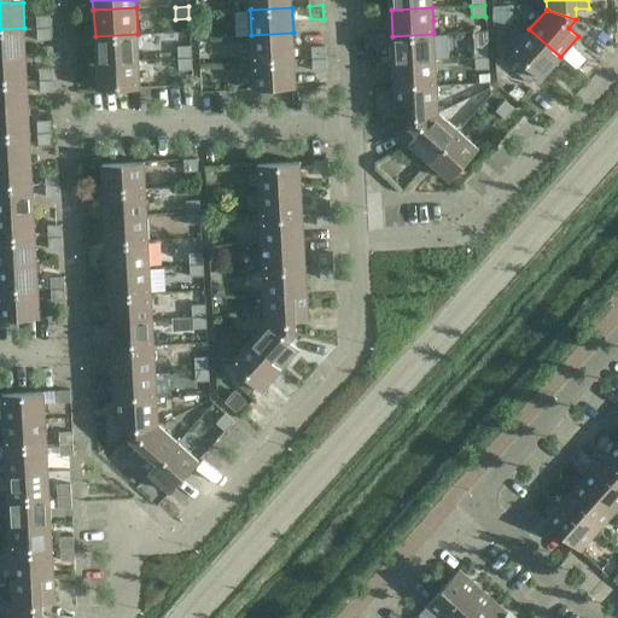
[(51,27),(50,16),(36,17),(38,28),(51,27)]
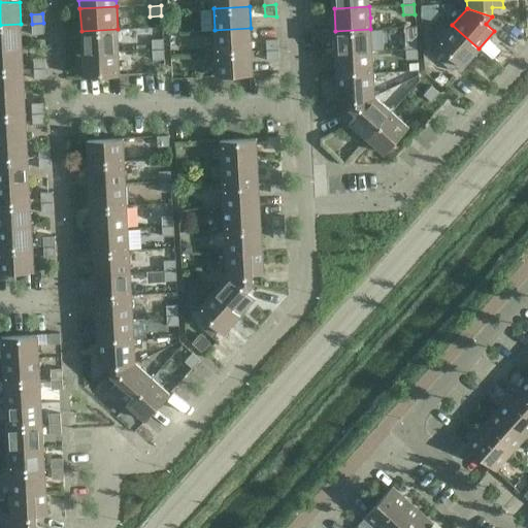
[(43,23),(32,24),(32,34),(43,34),(43,23)]
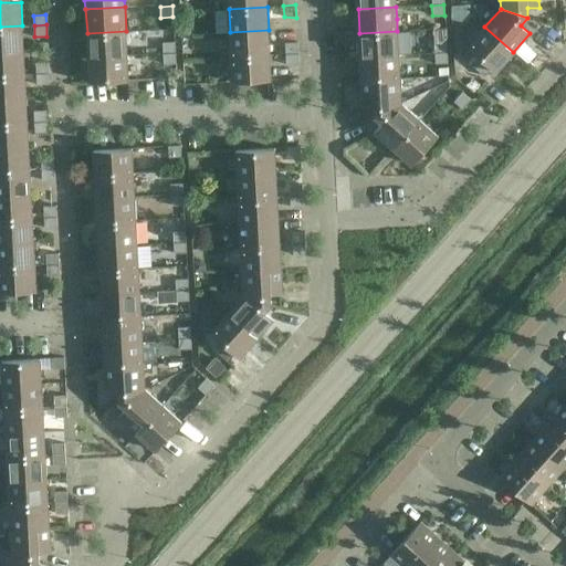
[(22,25),(0,27),(0,51),(23,50),(22,25)]
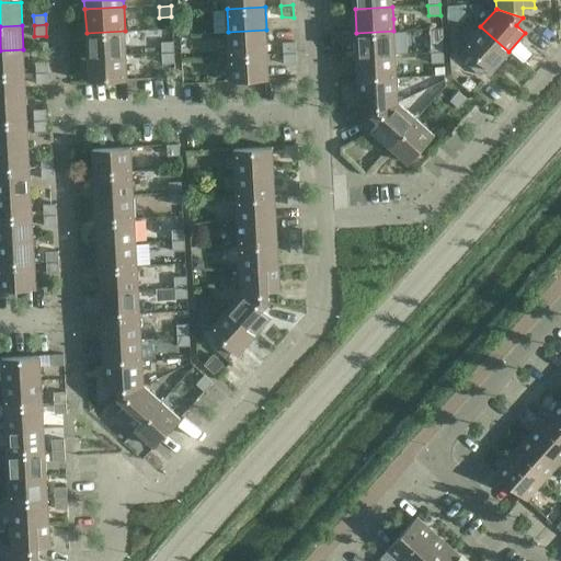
[(492,70),(508,52),(480,26),(464,45),(479,58),(471,67),(480,76),(488,67),(492,70)]
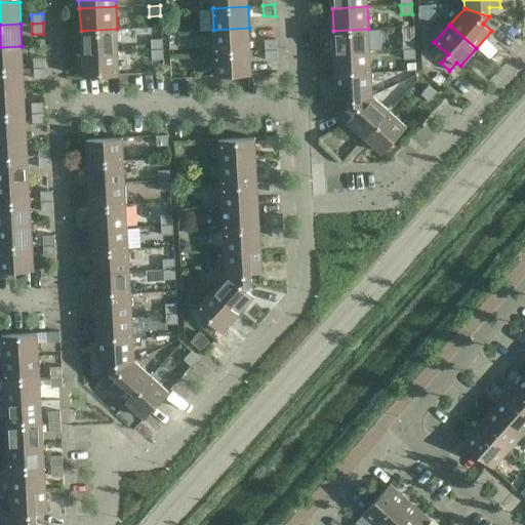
[(415,48),(413,26),(402,27),(403,49),(415,48)]
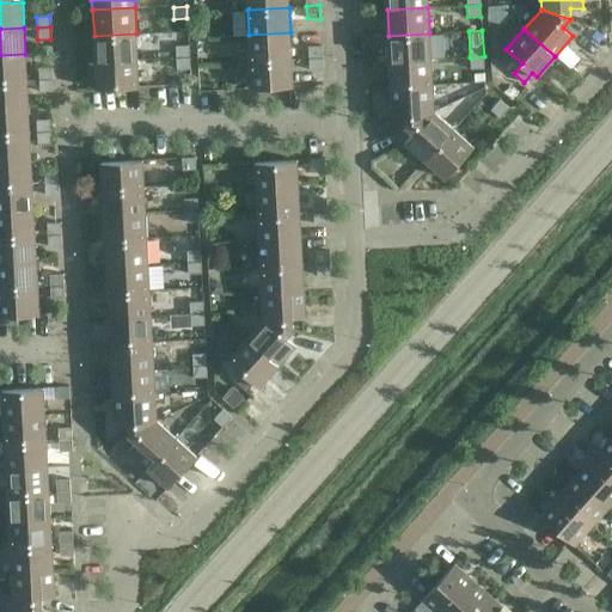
[(291,32),(249,35),(250,61),(292,59),(291,32)]
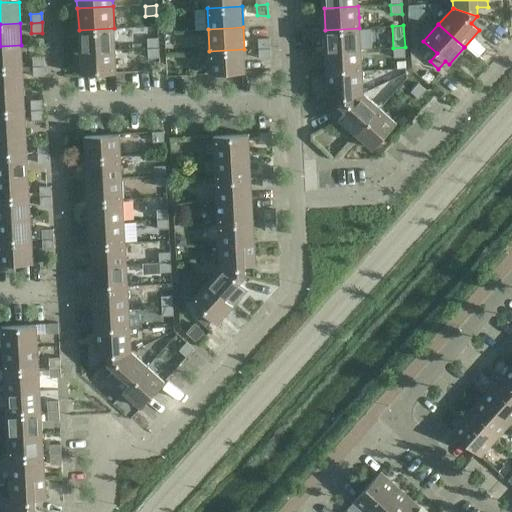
[(80,51),(115,50),(114,28),(79,30),(80,51)]
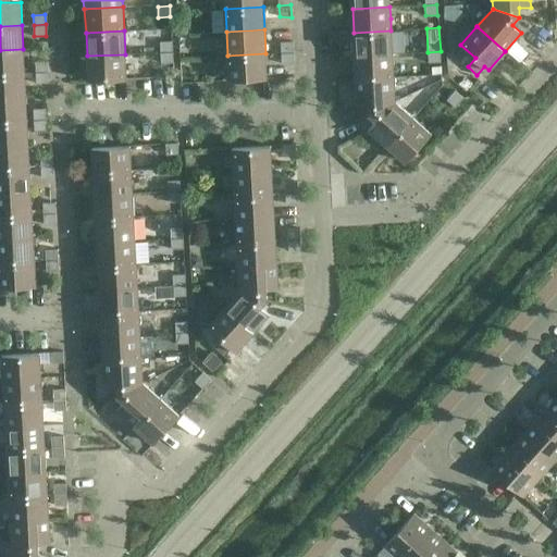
[(391,31),(354,33),(355,56),(393,53),(391,31)]
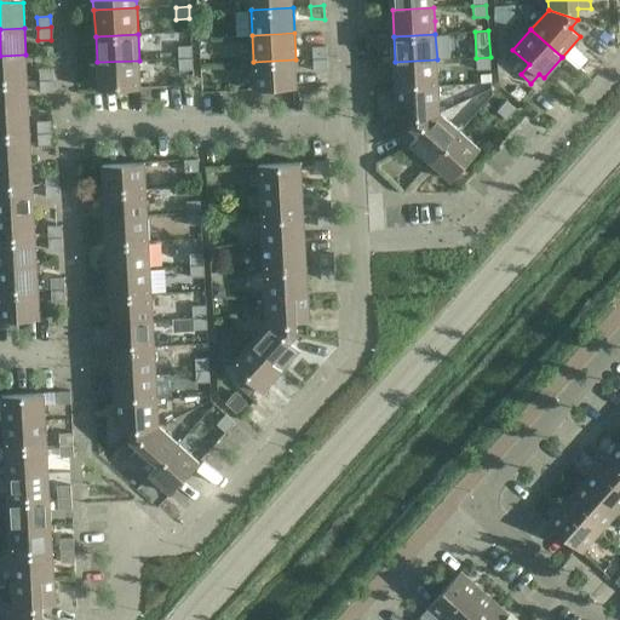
[(193,57),(193,45),(178,45),(179,57),(193,57)]
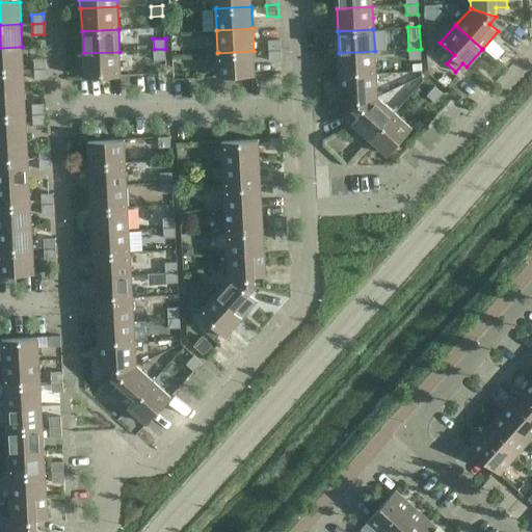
[(281,50),(280,40),(268,40),(269,50),(281,50)]
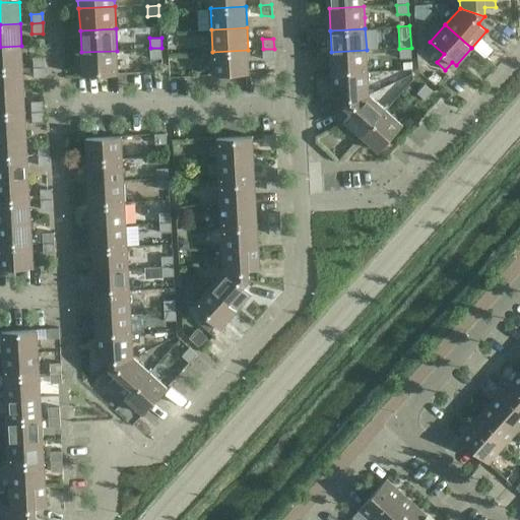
[(21,46),(0,47),(0,68),(22,68),(21,46)]
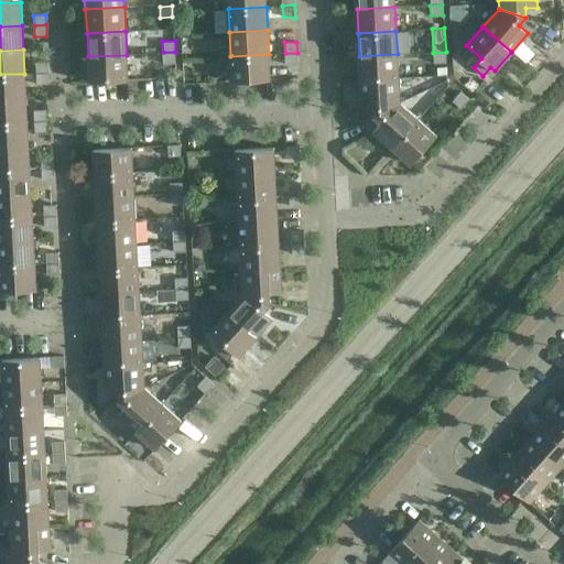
[(164,63),(176,62),(175,52),(163,52),(164,63)]
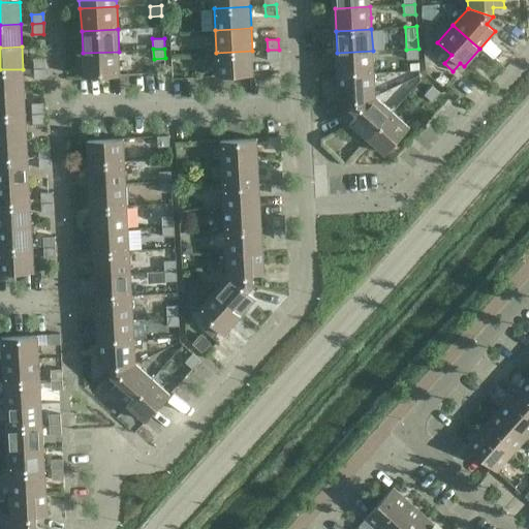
[(418,59),(418,49),(406,50),(407,60),(418,59)]
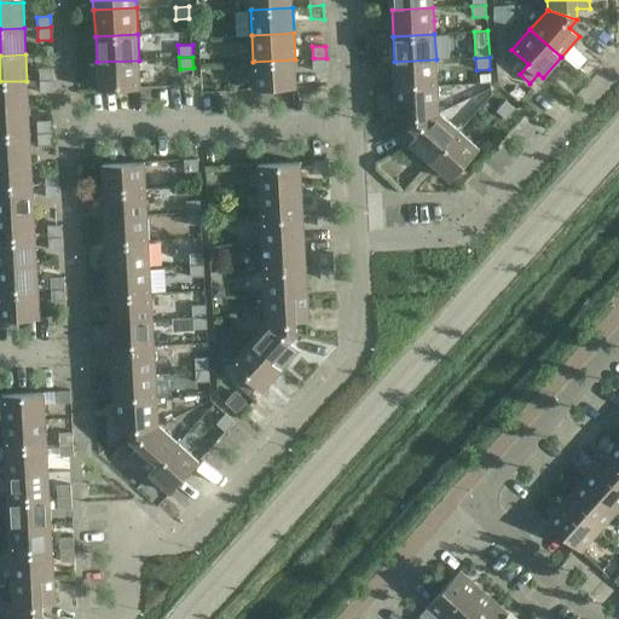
[(327,58),(313,58),(313,70),(327,70),(327,58)]
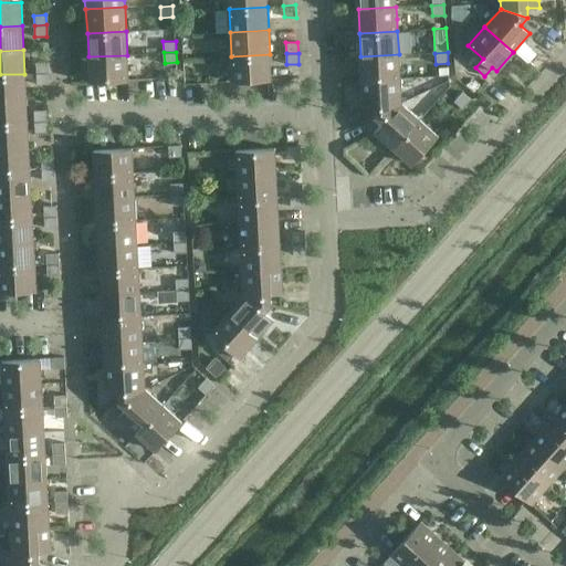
[(270,54),(231,56),(232,81),(271,80),(270,54)]
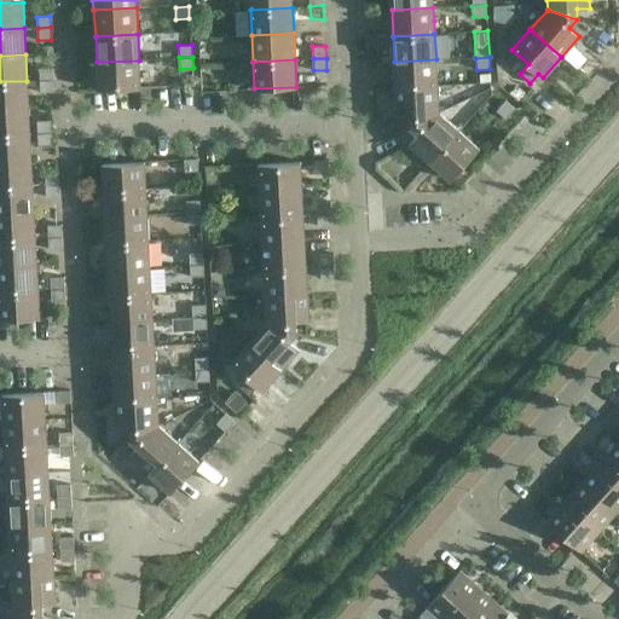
[(437,59),(394,62),(395,88),(438,86),(437,59)]
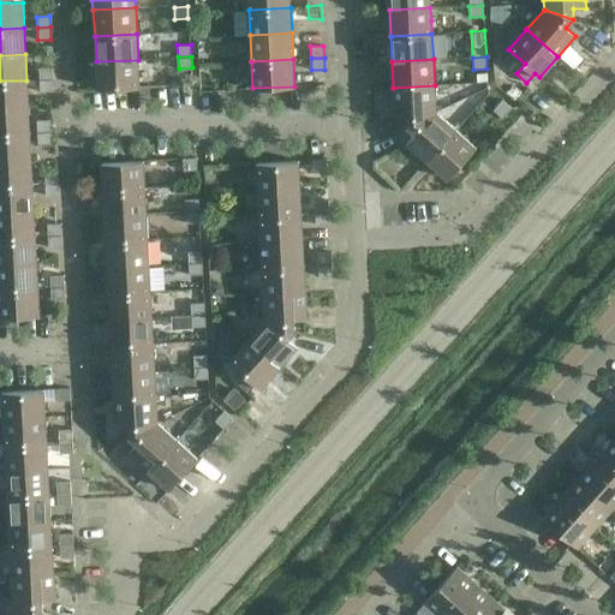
[(96,61),(97,88),(139,87),(138,60),(96,61)]
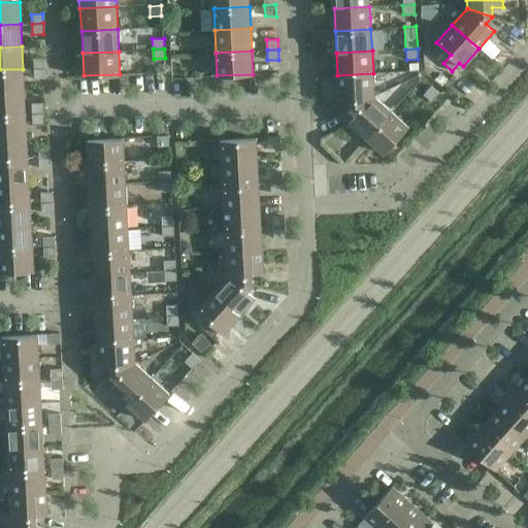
[(45,58),(41,58),(33,59),(34,68),(45,67),(45,58)]
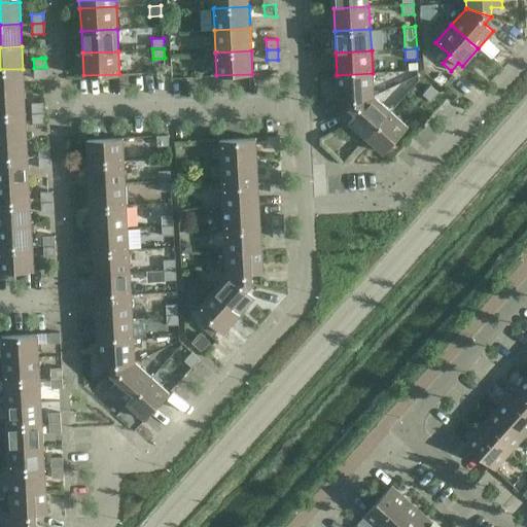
[(45,67),(34,68),(35,79),(46,78),(45,67)]
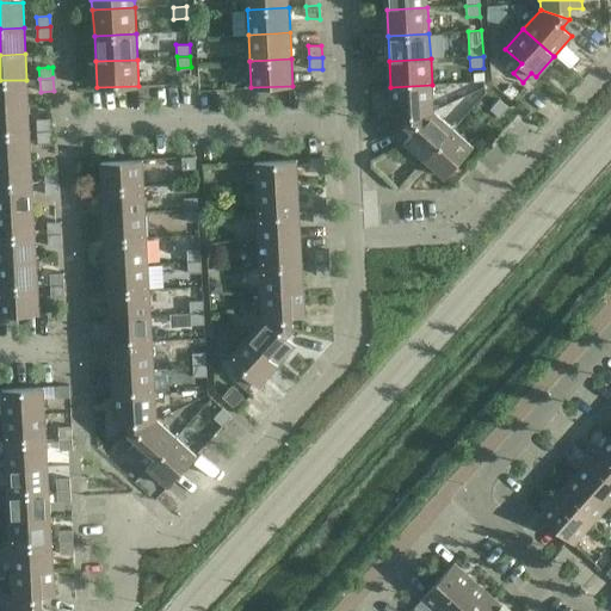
[(26,80),(0,80),(0,106),(29,105),(26,80)]
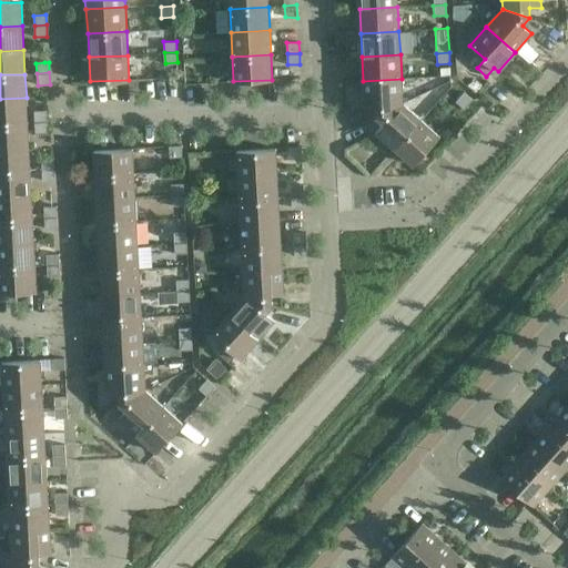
[(402,79),(363,81),(364,107),(376,105),(377,115),(403,103),(402,79)]
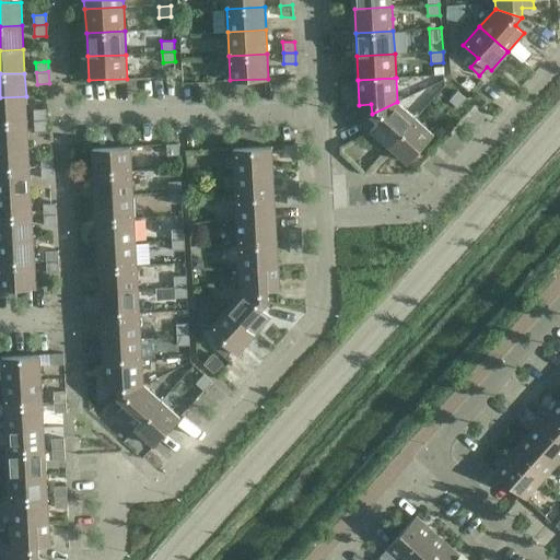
[(466,98),(457,91),(450,100),(457,107),(466,98)]
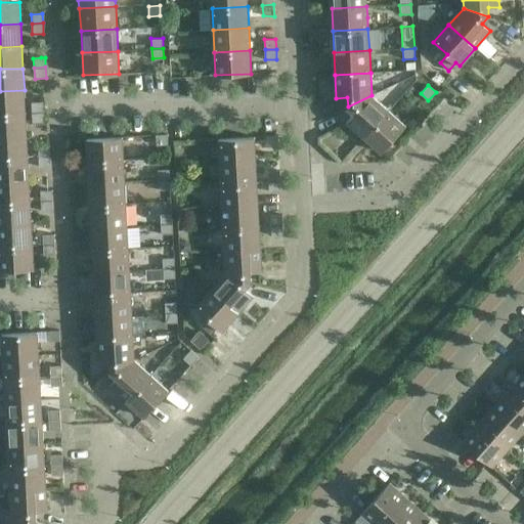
[(25,90),(0,91),(0,114),(26,113),(25,90)]
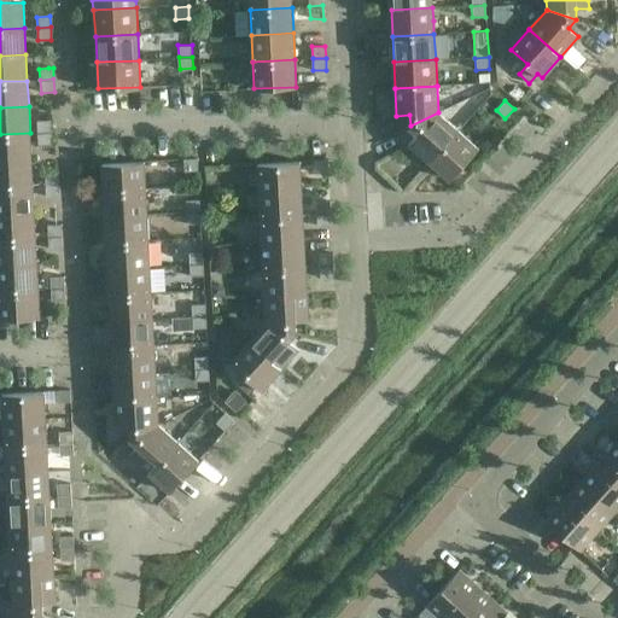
[(438,112),(410,126),(418,133),(409,143),(430,161),(458,130),(438,112)]
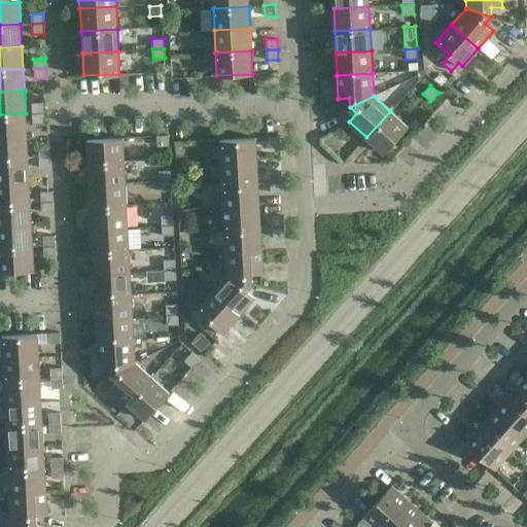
[(43,112),(43,103),(32,103),(32,112),(43,112)]
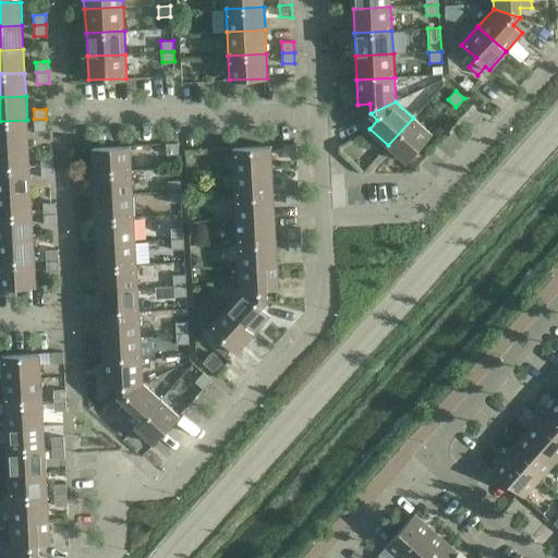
[(413,118),(388,145),(407,161),(432,134),(413,118)]
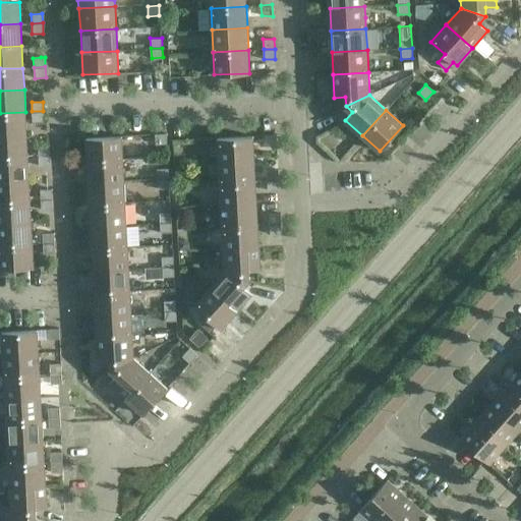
[(43,111),(32,111),(33,122),(44,122),(43,111)]
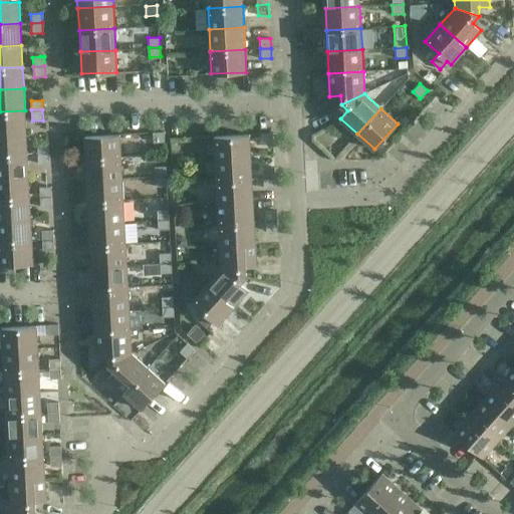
[(25,110),(0,111),(0,133),(26,132),(25,110)]
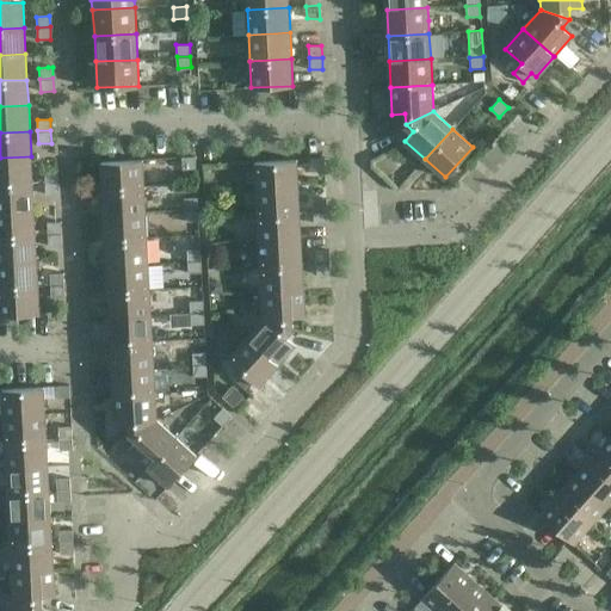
[(31,156),(0,158),(0,184),(32,183),(31,156)]
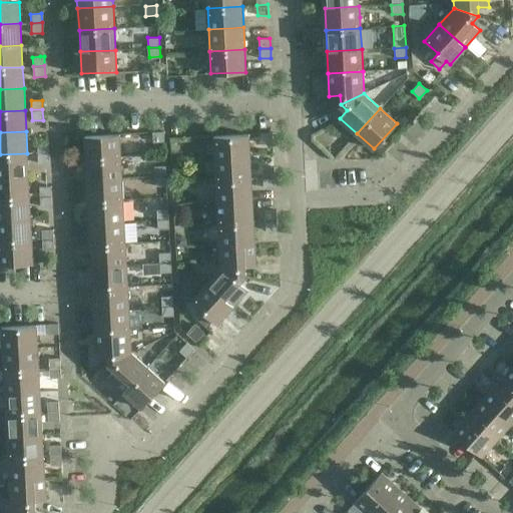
[(153,142),(164,141),(163,131),(152,132),(153,142)]
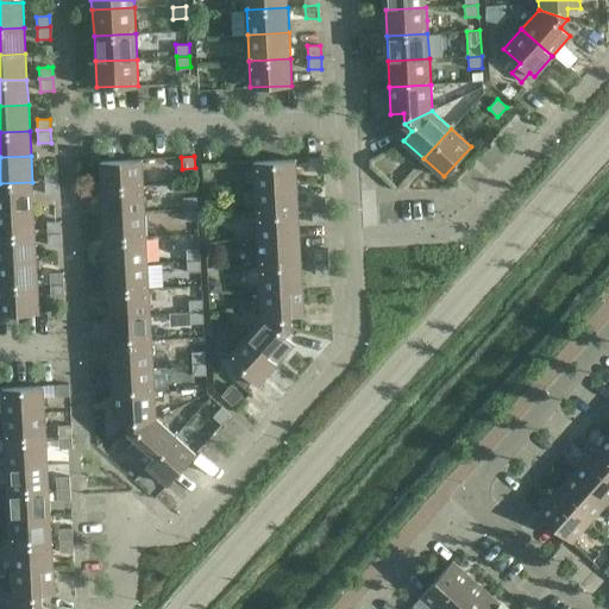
[(322,157),(309,158),(311,170),(324,169),(322,157)]
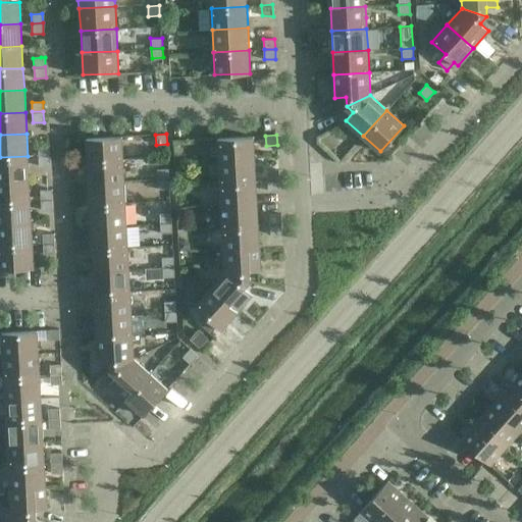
[(121,137),(86,138),(88,160),(123,158),(121,137)]
